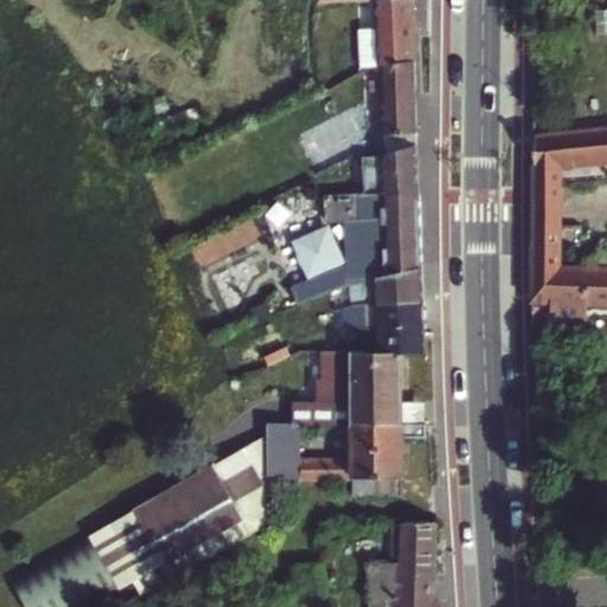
[(411,0),(393,0),(374,1),(375,65),(377,65),(414,62),(411,0)]
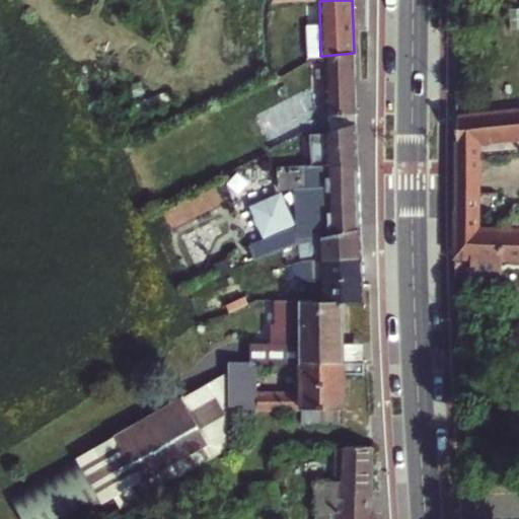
[(299,93),(301,134),(309,130),(349,118),(349,114),(356,114),(354,53),(322,56),(324,92),(299,93)]
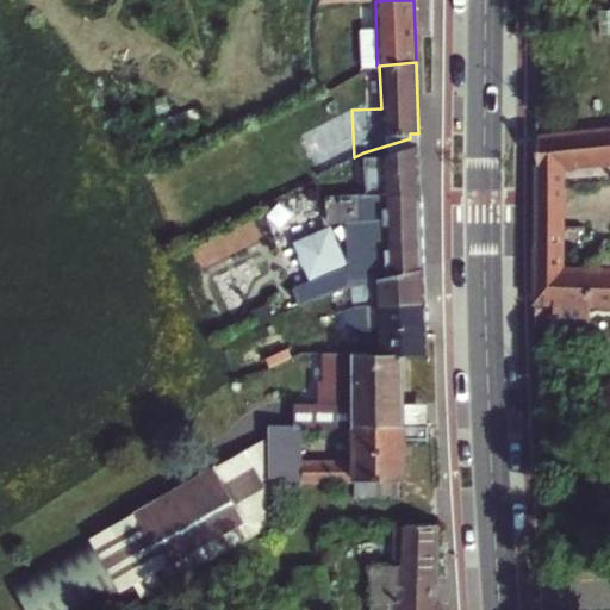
[(565,191),(565,166),(609,161),(609,126),(539,135),(539,142),(537,203),(565,204),(565,191)]
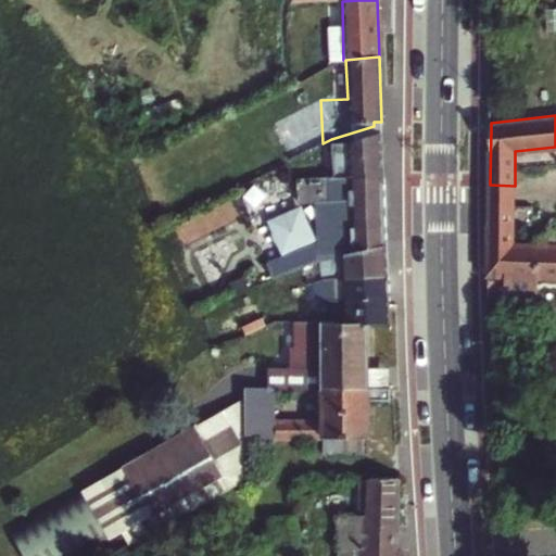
[(333,147),(333,176),(382,175),(381,131),(333,147)]
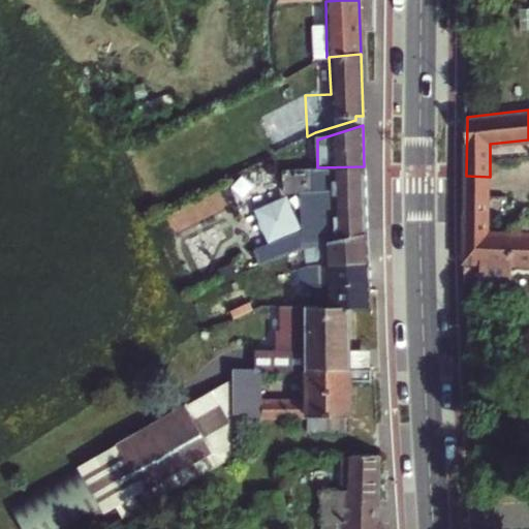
[(317,167),(281,169),(282,192),(315,191),(316,216),(319,225),(308,229),(314,247),(327,242),(366,234),(365,197),(364,166),(317,167)]
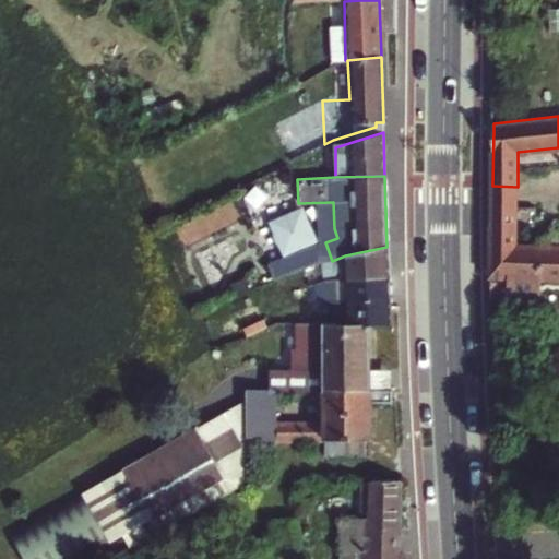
[(558,247),(519,245),(518,206),(518,187),(492,186),(492,205),(491,275),(558,278),(558,247)]
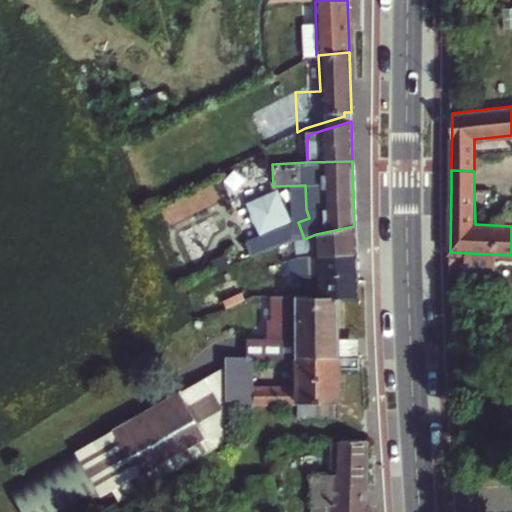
[(298,222),(281,228),(287,245),(289,244),(304,239),(298,222)]
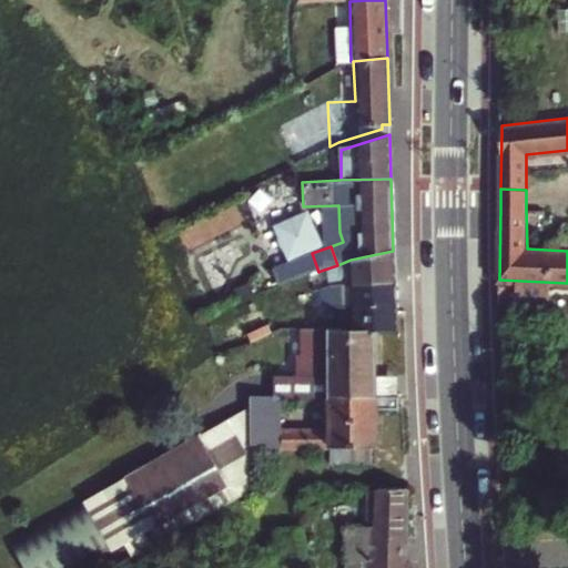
[(332,271),(332,284),(394,281),(393,251),(351,260),(351,267),(332,271)]
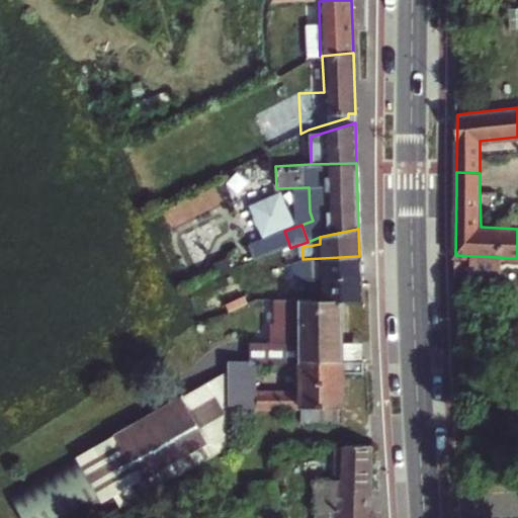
[(246,264),(260,259),(290,248),(284,231),(240,248),(246,264)]
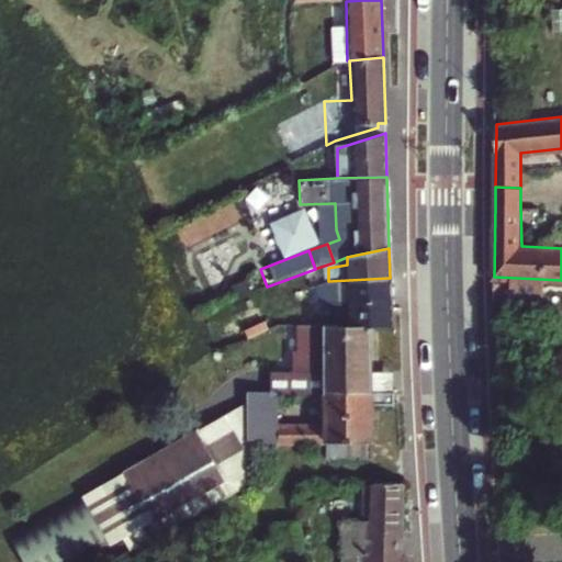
[(315,269),(282,281),(284,290),(321,280),(317,268),(315,269)]
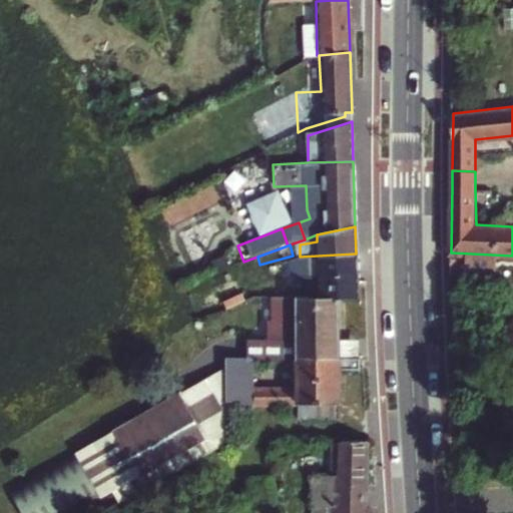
[(294,278),(302,277),(357,274),(356,253),(300,257),(291,259),(292,278),(294,278)]
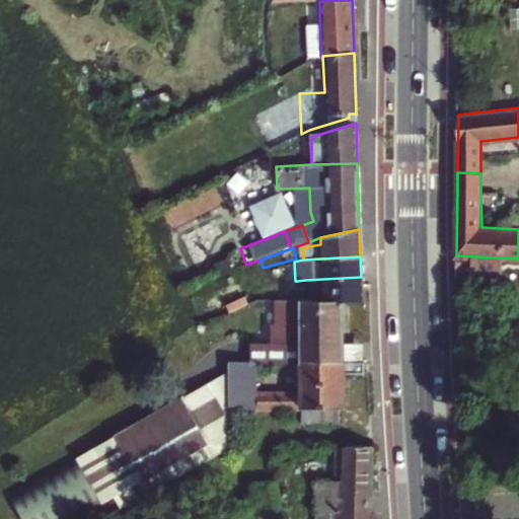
[(305,280),(306,299),(344,300),(360,301),(362,301),(361,277),(305,280)]
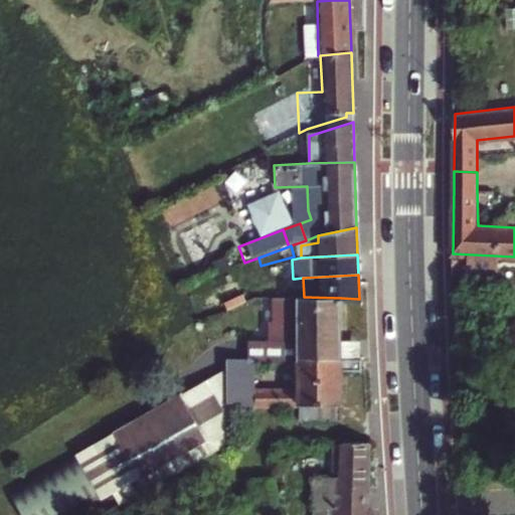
[(272,282),(274,297),(296,297),(295,279),(293,279),(272,282)]
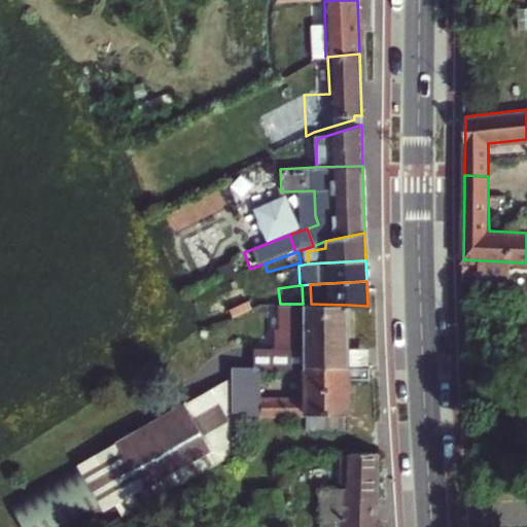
[(261,365),(304,366),(350,366),(350,348),(349,305),(311,304),(303,304),(280,304),(280,329),(277,329),(277,348),(254,348),(254,365),(261,365)]
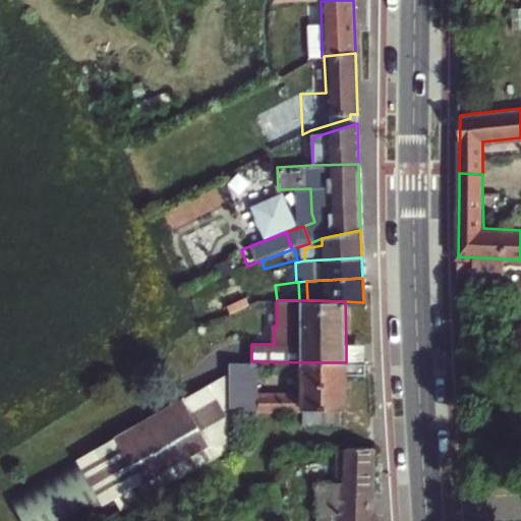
[(346,344),(346,362),(365,362),(364,344),(362,344),(346,344)]
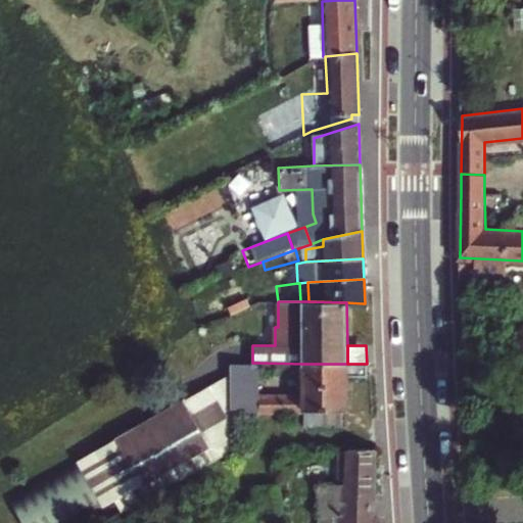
[(230,373),(231,412),(259,415),(303,412),(303,426),(348,426),(348,376),(368,377),(367,364),(347,364),(301,364),(301,393),(260,393),(259,363),(252,363),(230,363),(230,373)]
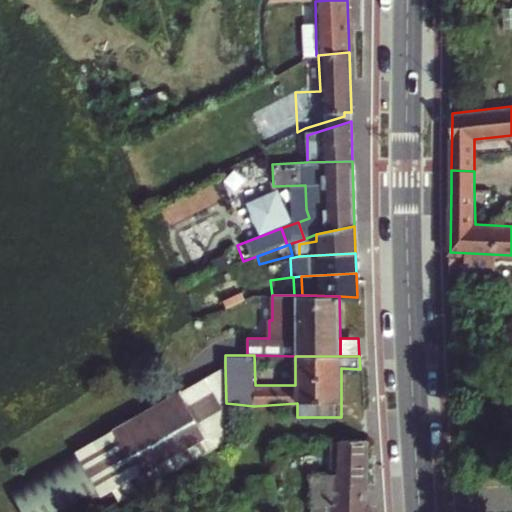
[(226,403),(225,365),(112,430),(116,436),(90,450),(86,444),(20,480),(37,511),(60,511),(108,487),(116,501),(118,500),(226,441),(226,403)]
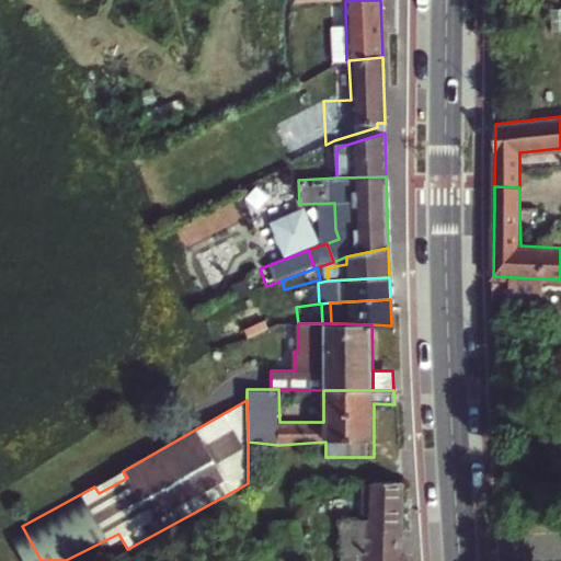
[(367,527),(401,527),(401,482),(367,484),(364,484),(364,518),(342,518),(342,521),(342,530),(367,524),(367,527)]
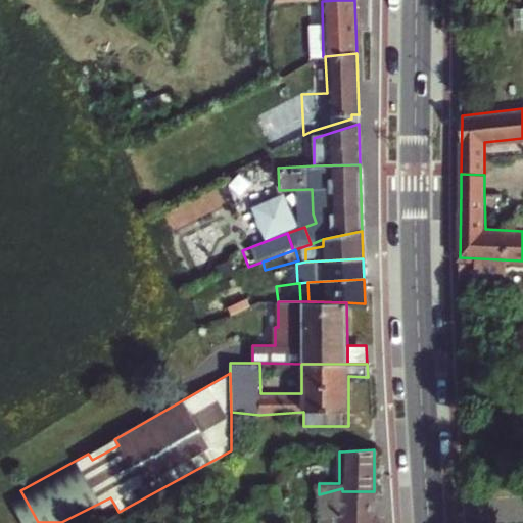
[(319,516),(339,516),(374,517),(374,491),(342,491),(342,488),(319,494),(319,506),(319,516)]
